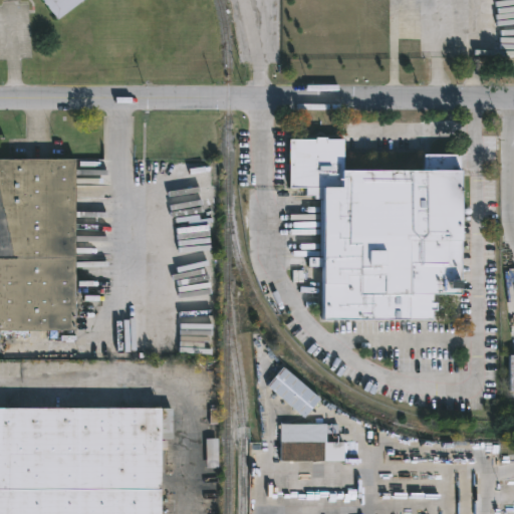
[(83,0),(59,19),(45,0),(83,0)]
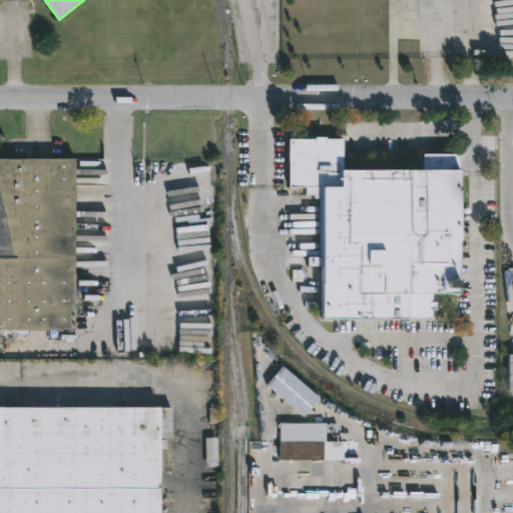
[(512,0),(512,57),(492,57),(492,0),(512,0)]
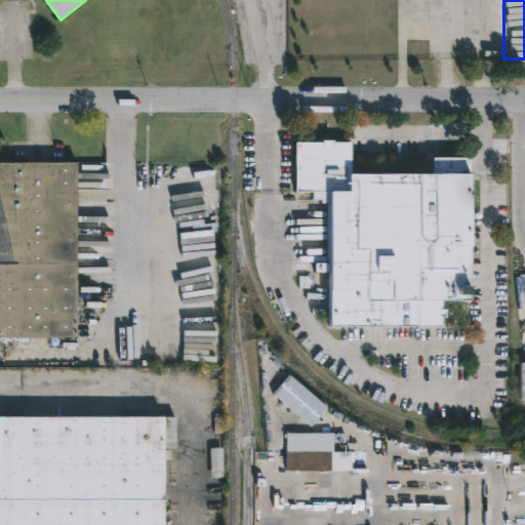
[(336,142),(336,144),(354,144),(353,176),(436,176),(436,159),(473,159),(473,175),(476,175),(475,303),(444,303),(444,311),(448,311),(448,319),(444,319),(444,328),(333,329),(334,274),(317,274),(317,265),(331,265),(331,263),(328,263),(328,204),(324,204),(324,201),(315,201),(315,193),(297,193),(298,144),(336,142)]
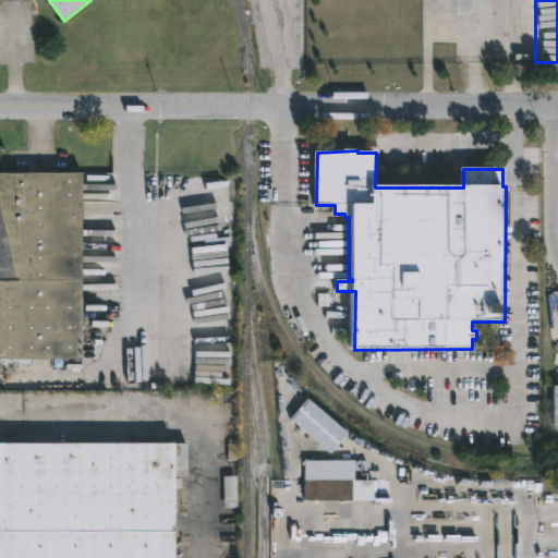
[(1,359),(0,359),(0,172),(83,172),(83,359),(1,359)]
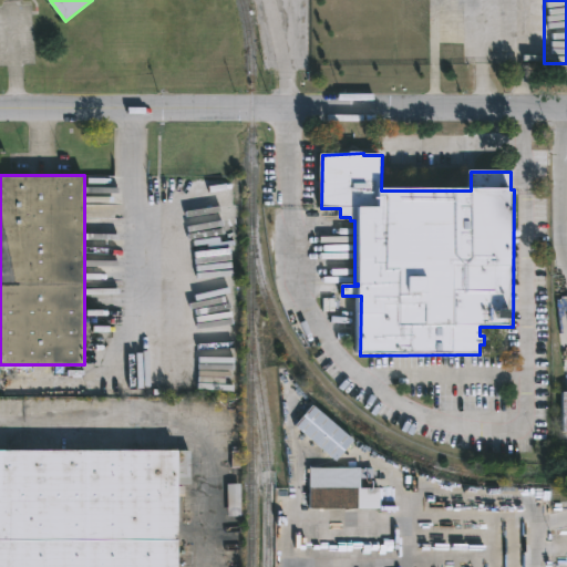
[(308,404),(350,441),(332,461),(291,425),(303,412),(299,410),(301,406),(305,410),(306,409),(305,408),(308,404)]
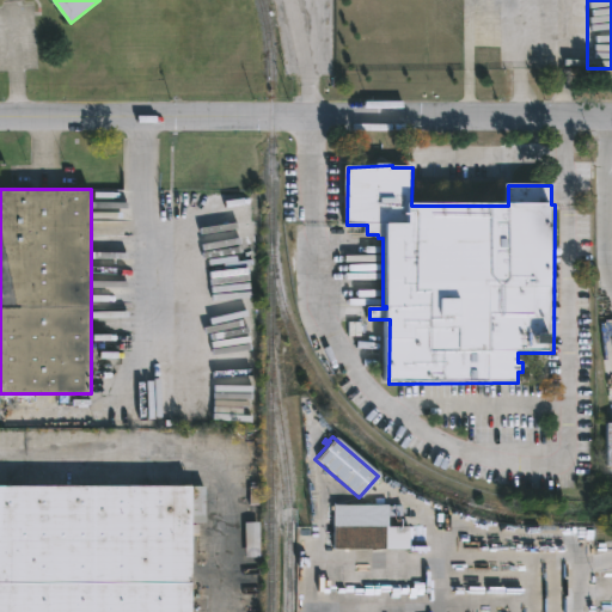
[(194,520),(194,522),(204,522),(204,533),(193,533),(193,611),(0,611),(0,484),(210,484),(210,520),(194,520)]
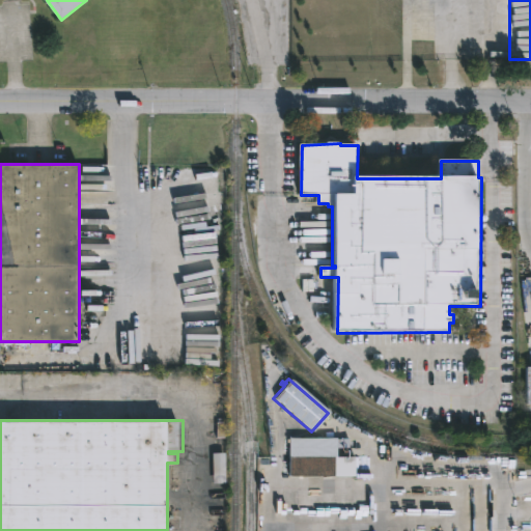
[(335,439),(347,439),(347,448),(335,448),(335,457),(353,457),(353,476),(287,476),(287,439),(335,439)]
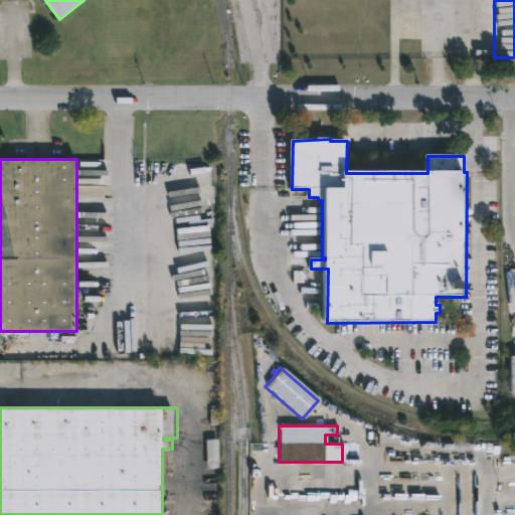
[(216,468),(206,468),(206,439),(218,439),(218,468),(216,468)]
